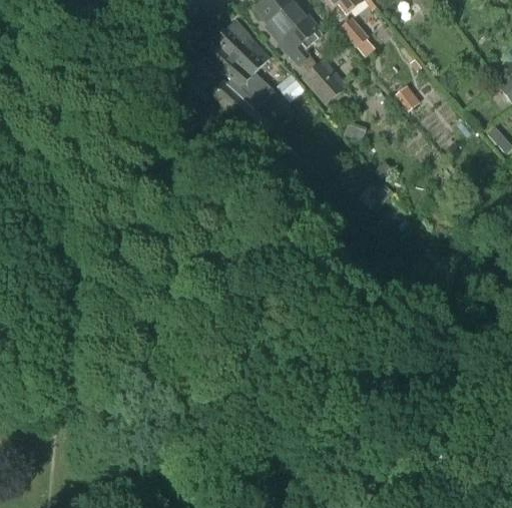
[(319,27),(295,0),(263,0),(256,7),(278,33),(276,35),(291,52),(302,61),(310,54),(305,48),(322,33),(318,28),(319,27)]
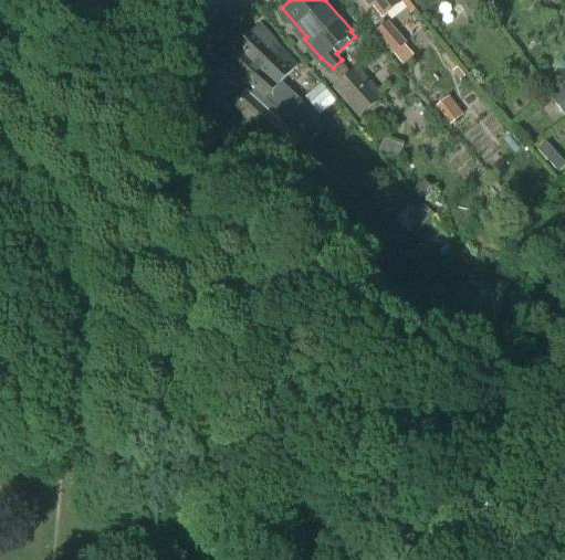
[(384,12),(400,0),(363,0),(367,7),(374,1),(384,12)]
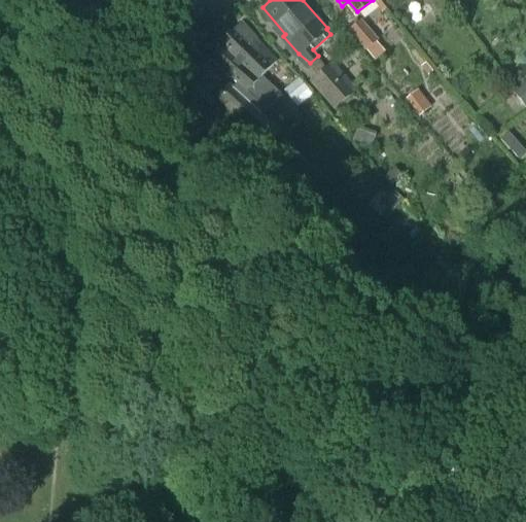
[(379,37),(361,15),(348,27),(364,48),(379,37)]
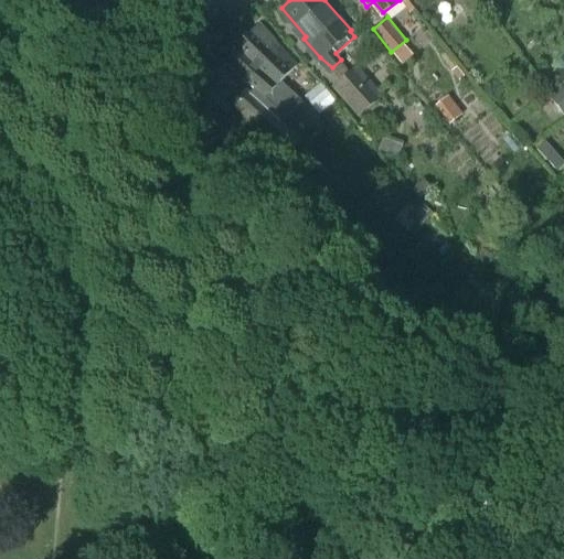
[(258,54),(283,76),(297,61),(274,39),(275,36),(257,21),(236,43),(253,61),(258,54)]
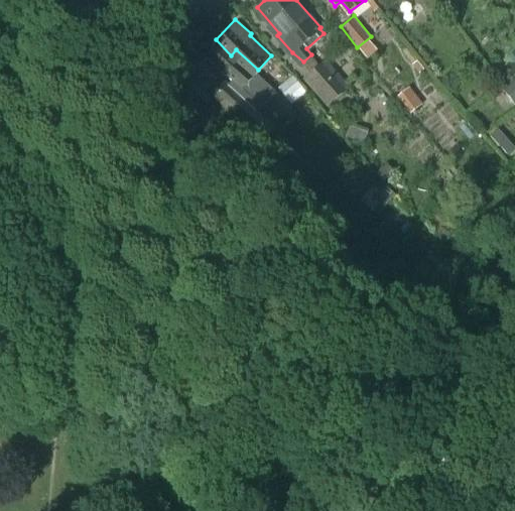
[(231,55),(216,39),(203,53),(229,77),(212,95),(253,133),(265,120),(254,109),(273,89),(255,73),(258,70),(236,49),(231,55)]
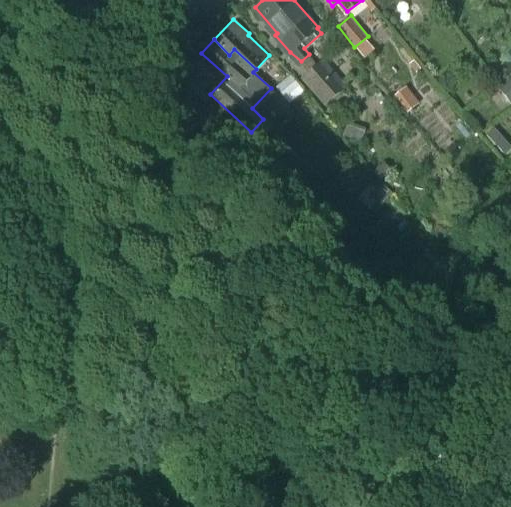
[(321,61),(303,76),(325,102),(343,87),(321,61)]
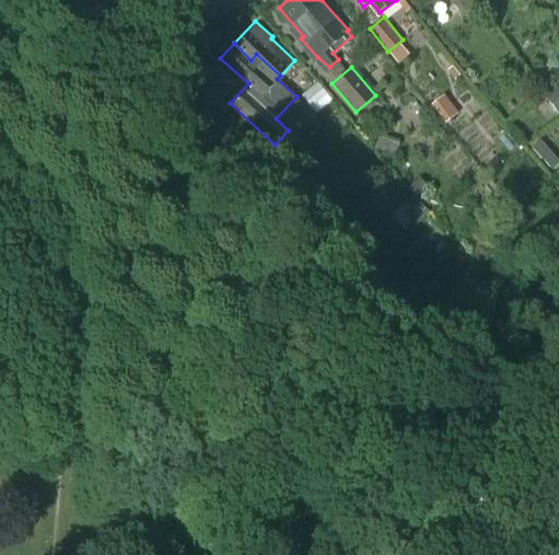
[(303,92),(312,104),(325,93),(315,82),(303,92)]
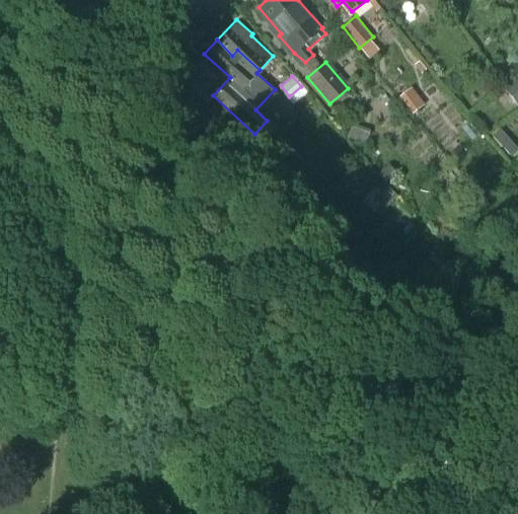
[(517,78),(506,88),(517,102),(517,78)]
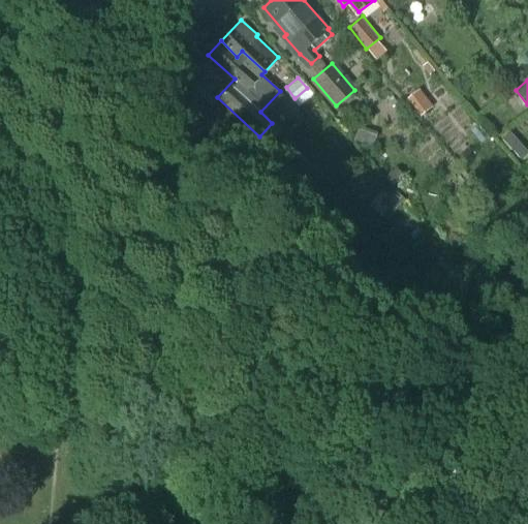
[(409,97),(423,115),(434,106),(421,89),(409,97)]
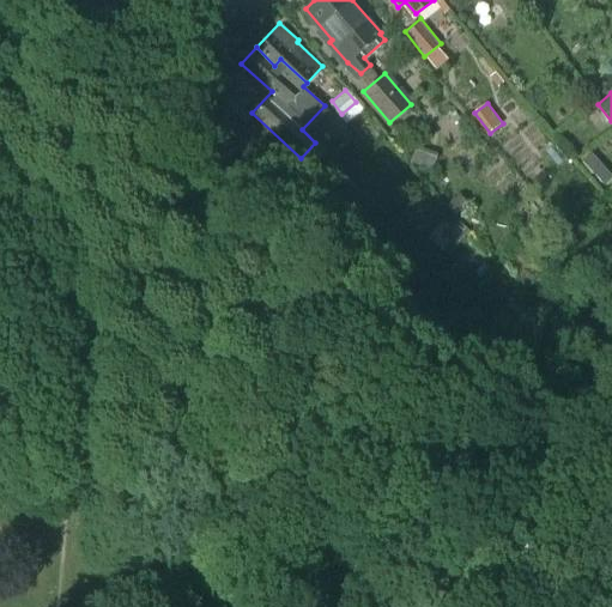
[(593,169),(601,162),(591,150),(582,157),(593,169)]
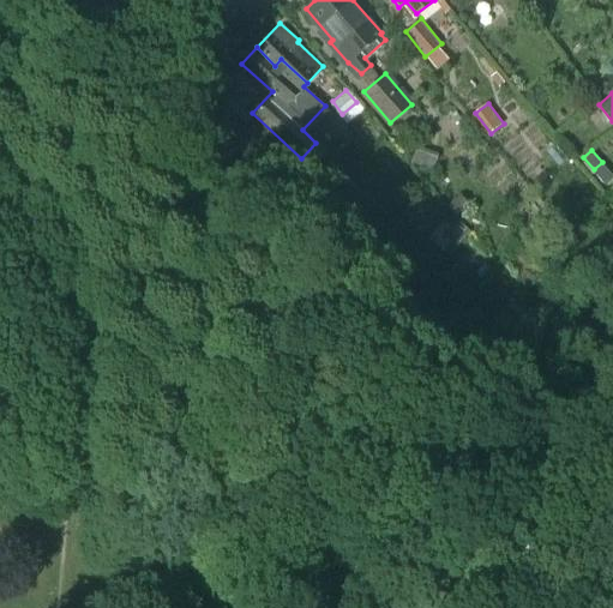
[(350,205),(330,186),(320,196),(341,216),(350,205)]
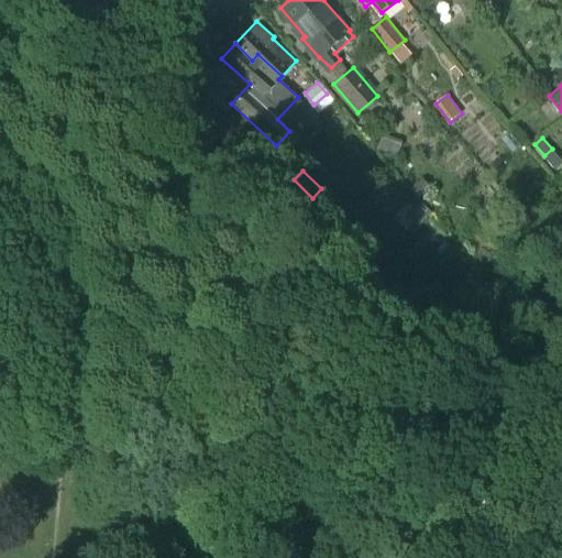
[(411,185),(418,194),(428,185),(421,177),(411,185)]
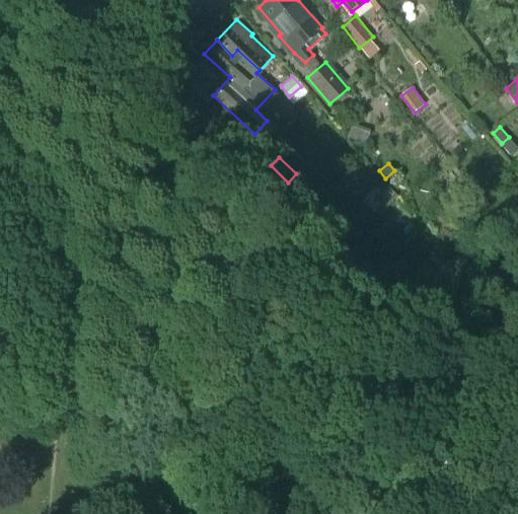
[(379,213),(393,198),(390,195),(377,210),(379,213)]
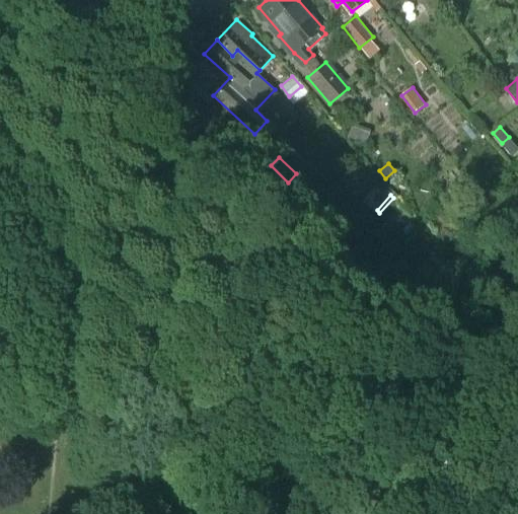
[(444,254),(430,250),(427,264),(441,267),(444,254)]
